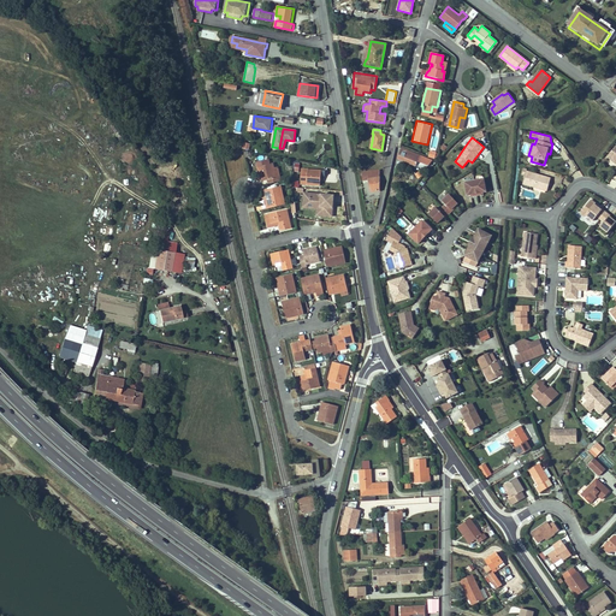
[(432,161),(410,152),(408,155),(401,152),(398,158),(416,166),(418,161),(428,166),(432,161)]
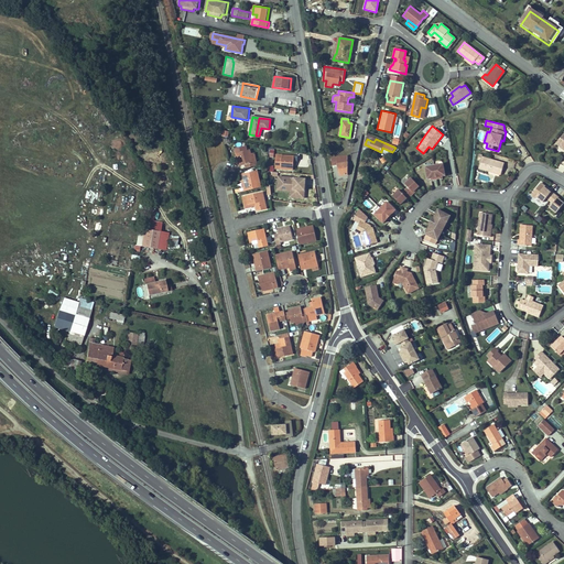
[(252,162),(250,150),(249,150),(241,151),(241,150),(238,150),(239,152),(237,153),(239,165),(245,164),(247,164),(248,167),(256,166),(255,162),(252,162)]
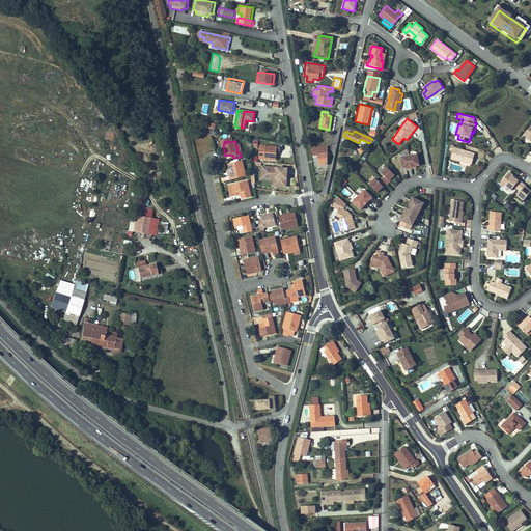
[(451,144),(449,149),(452,150),(450,158),(460,161),(462,159),(472,162),(475,152),(453,146),(454,145),(451,144)]
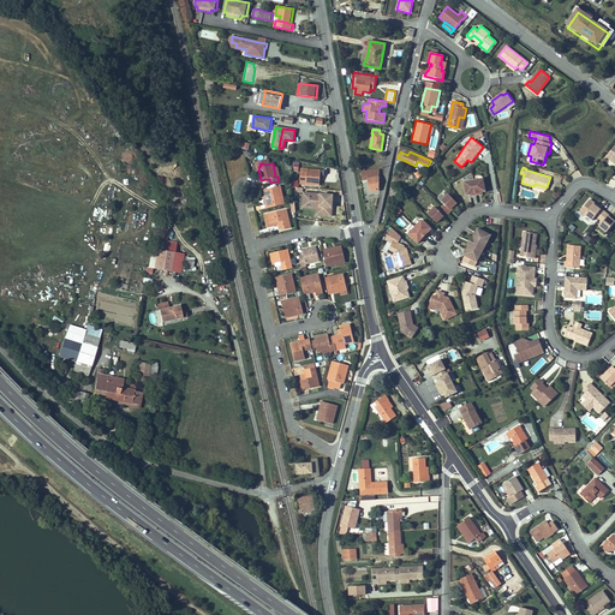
[(302,168),(300,184),(321,185),(322,169),(302,168)]
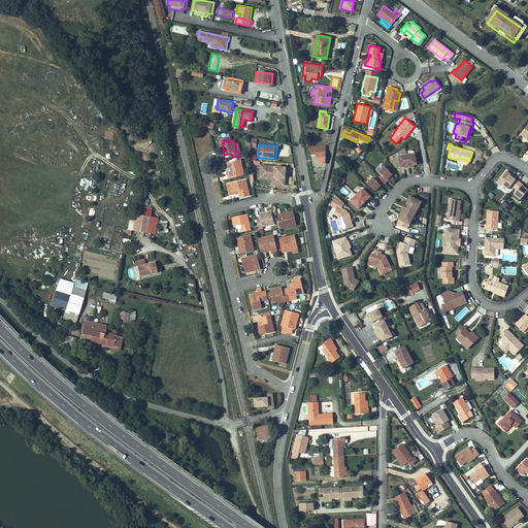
[(325,163),(325,146),(310,149),(310,155),(316,155),(317,158),(317,159),(318,164),(325,163)]
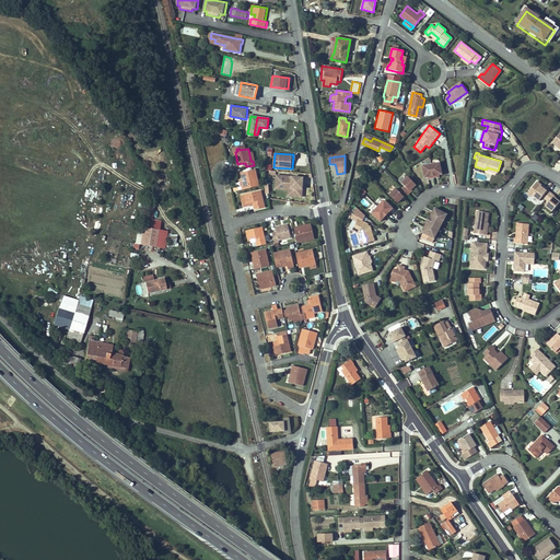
[(421,168),(424,179),(429,178),(429,181),(438,178),(436,177),(441,176),(439,164),(421,168)]
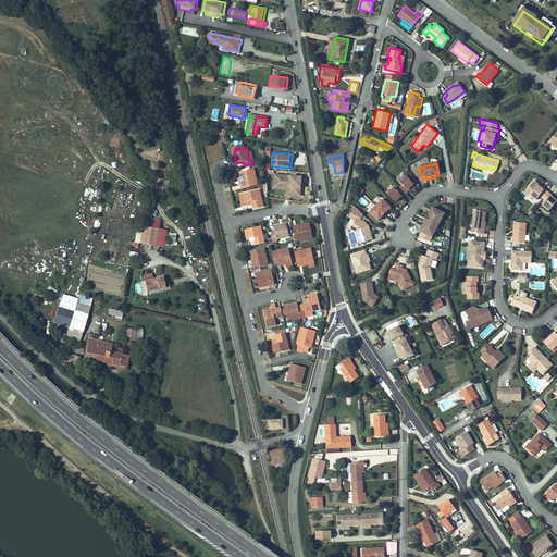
[(259,185),(256,169),(239,172),(240,178),(243,177),(244,183),(240,184),(242,188),(259,185)]
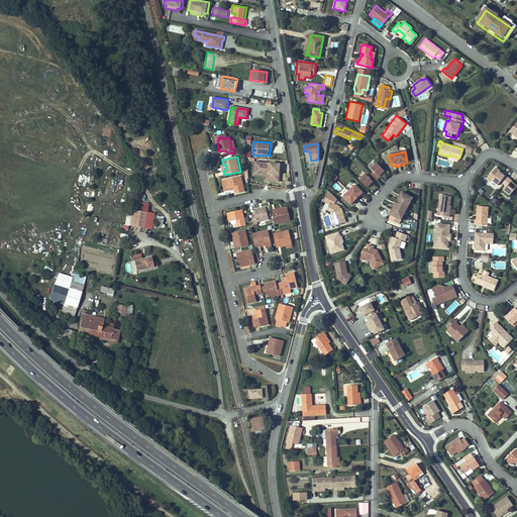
[(280,182),(281,164),(255,162),(254,175),(267,176),(266,181),(280,182)]
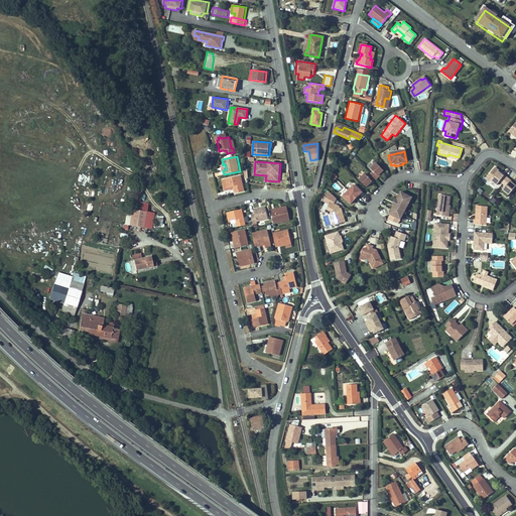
[(359,180),(366,187),(369,184),(372,182),(373,183),(378,177),(378,176),(380,174),(383,171),(376,163),(370,169),(373,172),(367,177),(365,174),(359,180)]
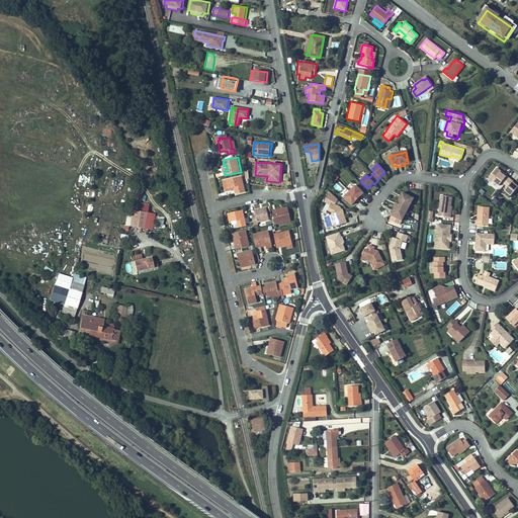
[(506,176),(501,171),(497,168),(488,179),(492,181),(492,180),(499,185),(501,182),(507,186),(504,190),(511,196),(517,186),(517,185),(513,181),(514,180),(507,175),(506,176)]
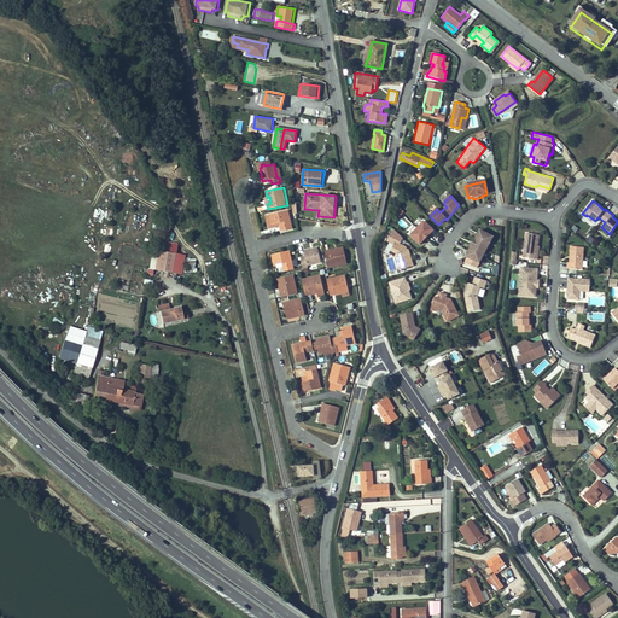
[(293,228),(289,210),(267,216),(269,226),(279,223),(280,226),(281,232),(293,228)]
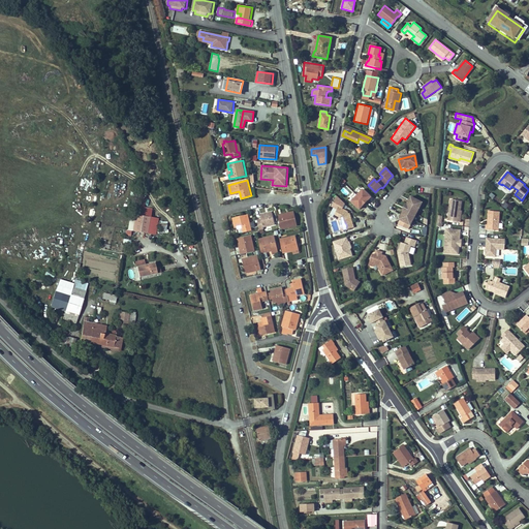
[(350,201),(359,210),(364,205),(365,206),(370,200),(369,199),(371,197),(363,189),(350,201)]
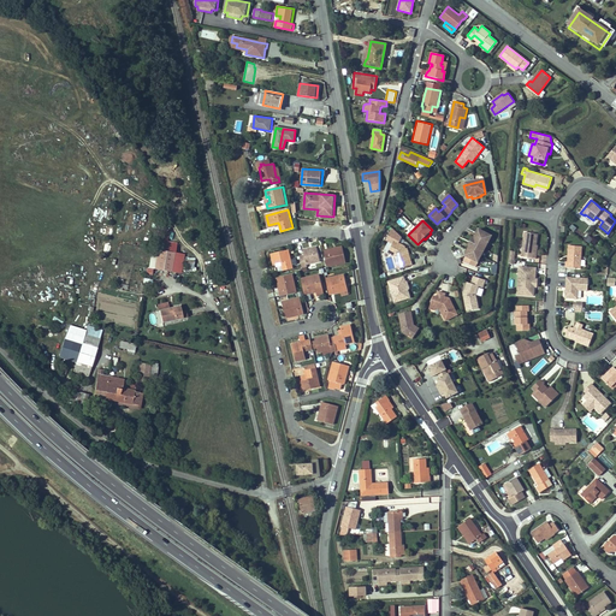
[(394,256),(397,271),(413,265),(408,248),(406,248),(406,246),(400,242),(402,237),(392,229),(385,241),(390,242),(388,254),(394,256)]
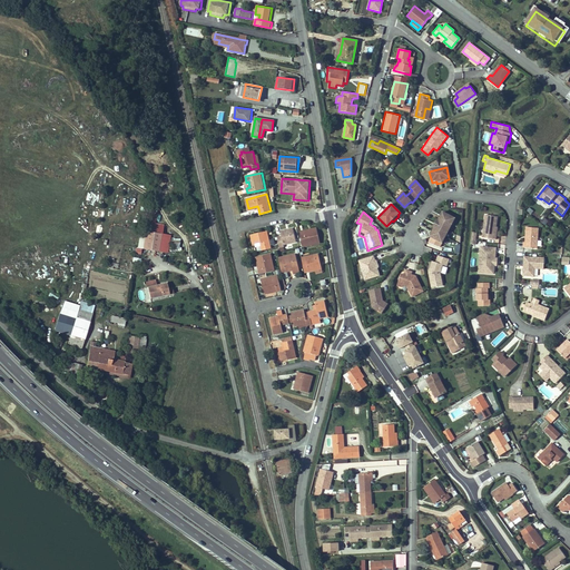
[(429,236),(443,243),(455,217),(443,212),(438,222),(435,220),(429,236)]
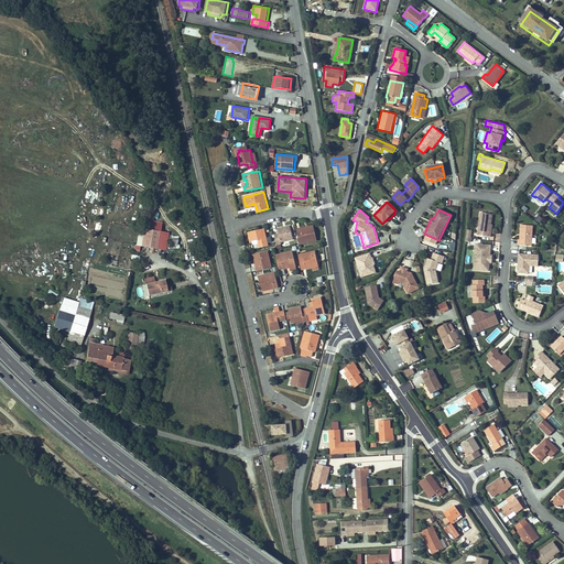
[(490,223),(491,213),(479,212),(477,234),(490,235),(490,230),(489,229),(490,223)]
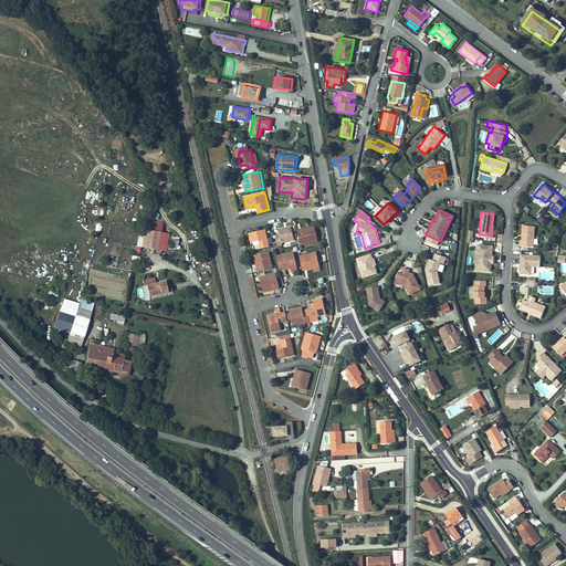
[(148,216),(146,229),(143,248),(167,251),(170,233),(161,232),(163,223),(155,222),(156,218),(148,216)]
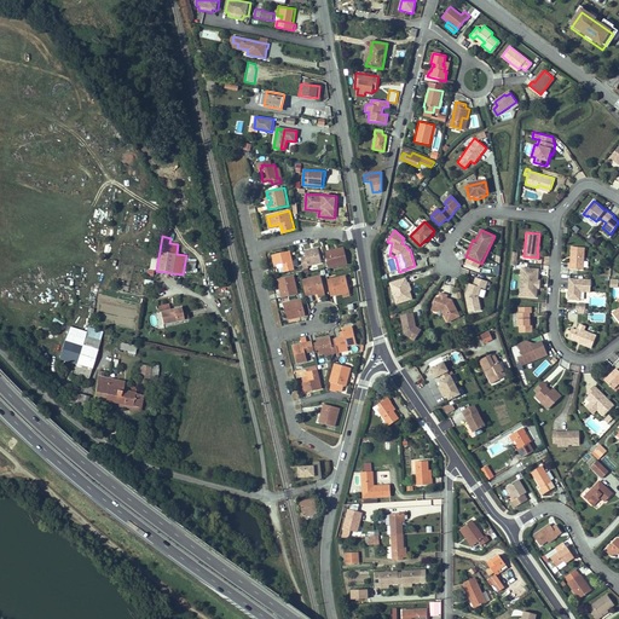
[(584,246),(572,244),(571,260),(568,260),(568,266),(583,267),(584,246)]
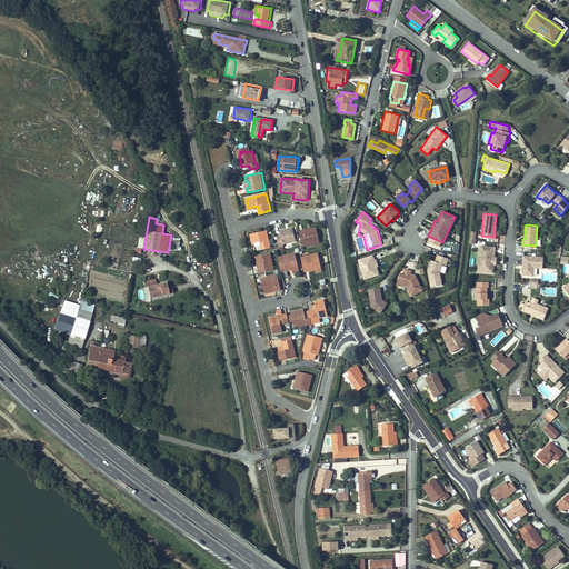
[(296,241),(292,228),(279,231),(280,236),(281,238),(277,239),(277,240),(278,246),(279,247),(279,248),(283,246),(282,245),(296,241)]
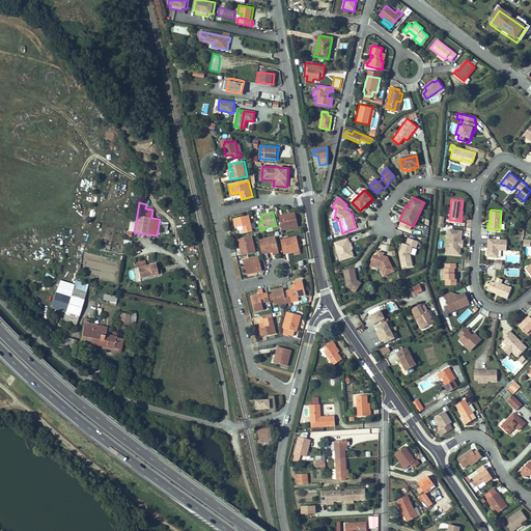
[(298,226),(295,213),(288,214),(288,215),(283,216),(283,215),(279,216),(282,229),(298,226)]
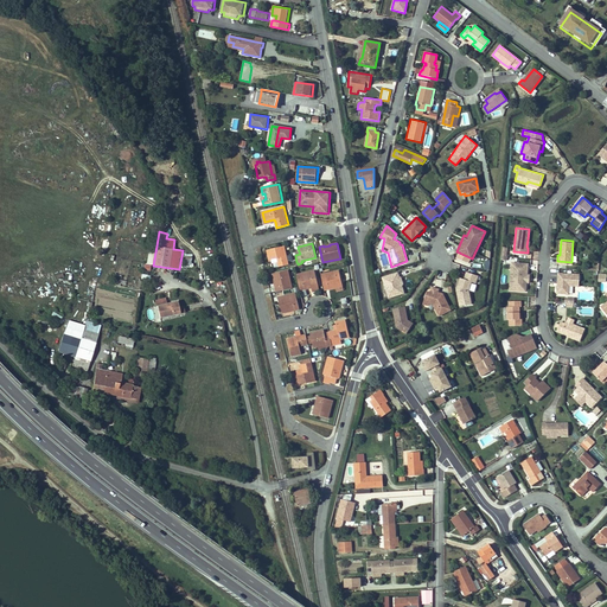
[(288,264),(283,247),(267,251),(269,261),(276,259),(279,267),(288,264)]
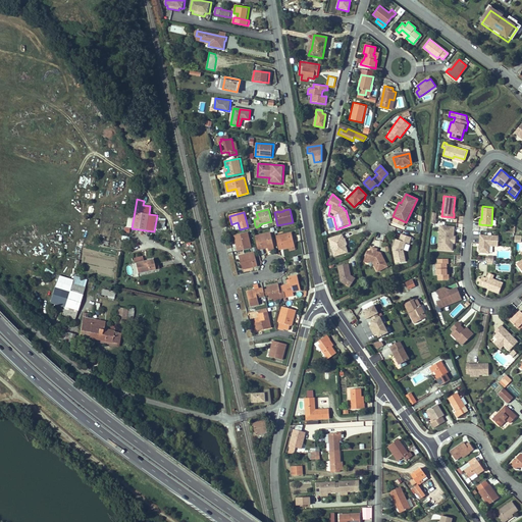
[(454,225),(444,224),(444,228),(439,228),(437,248),(452,249),(453,241),(453,235),(454,225)]
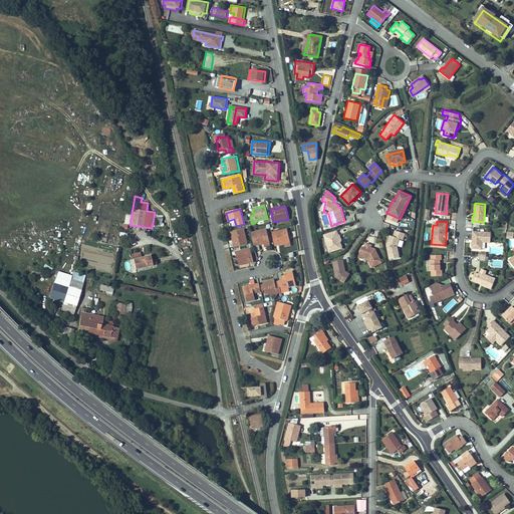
[(247,244),(243,229),(230,232),(232,238),(233,237),(234,242),(233,243),(234,247),(247,244)]
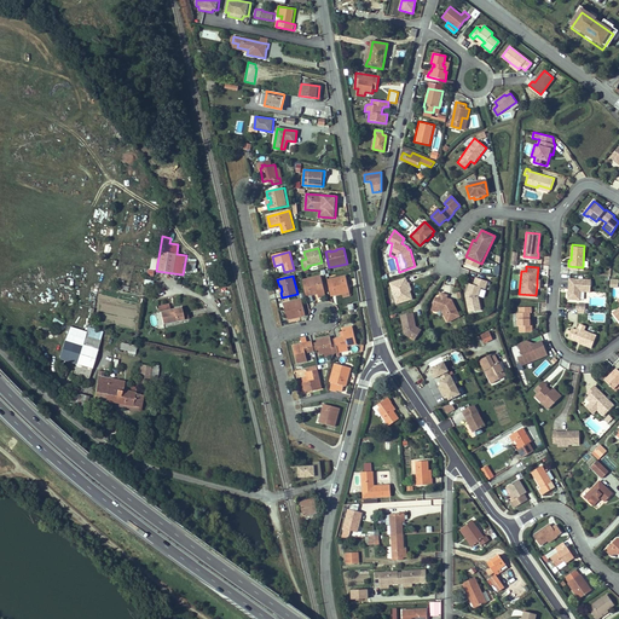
[(324,291),(320,276),(302,281),(305,293),(306,296),(311,295),(311,294),(317,291),(317,294),(324,291)]
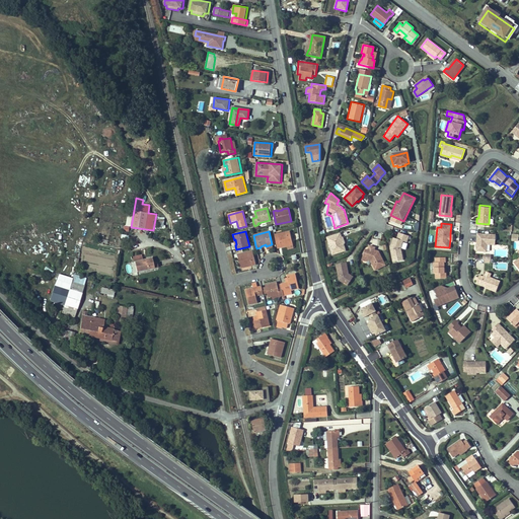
[(293,244),(290,231),(274,234),(278,248),(282,247),(282,246),(286,244),(287,246),(293,244)]
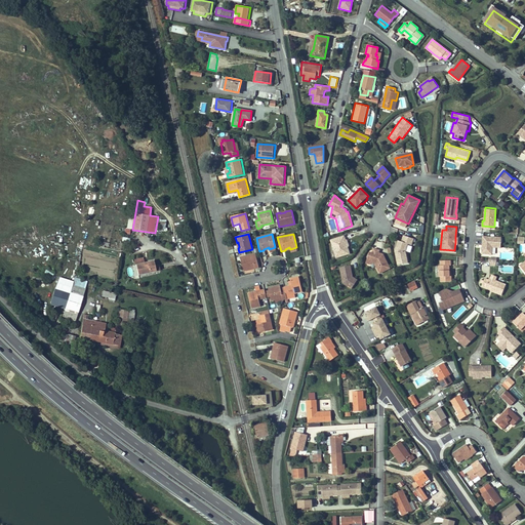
[(482,236),(481,253),(492,254),(492,247),(500,248),(501,237),(482,236)]
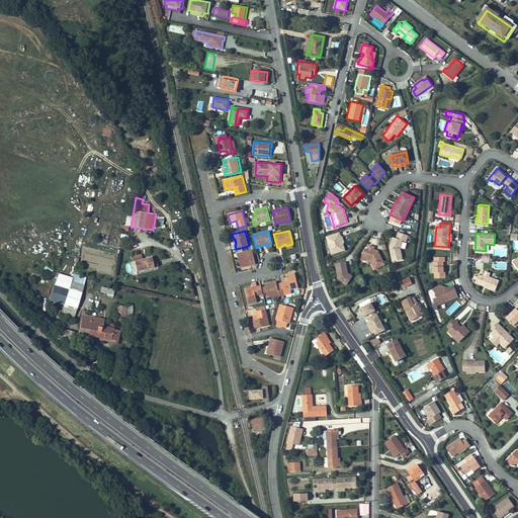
[(341,238),(339,234),(326,238),(331,255),(345,251),(342,242),(340,243),(339,239),(341,238)]
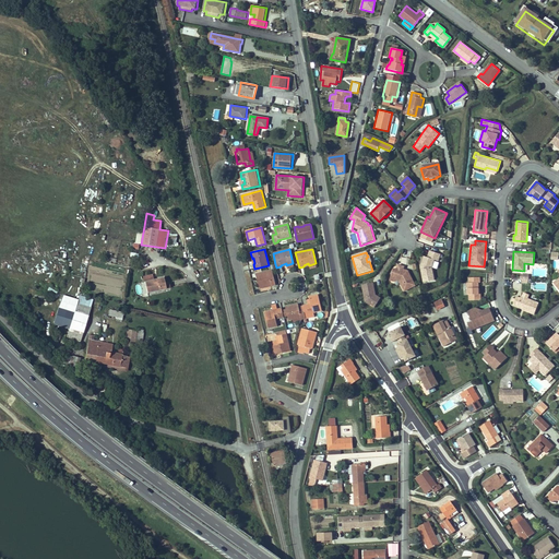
[(419,269),(421,284),(433,282),(431,270),(433,262),(438,263),(440,256),(429,252),(427,259),(423,258),(419,269)]
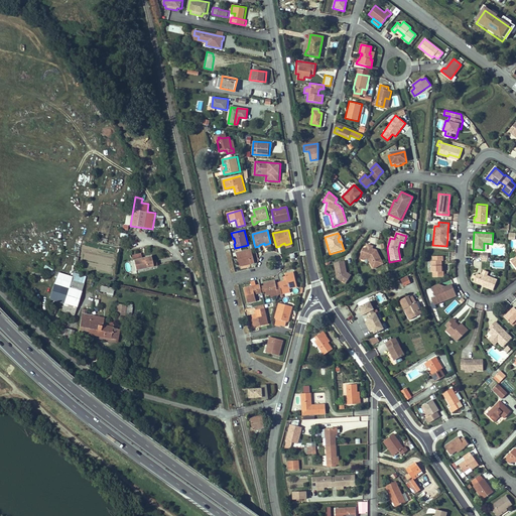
[(363,249),(361,256),(365,257),(365,258),(369,260),(374,269),(384,263),(376,250),(372,249),(372,246),(367,245),(366,249),(363,249)]
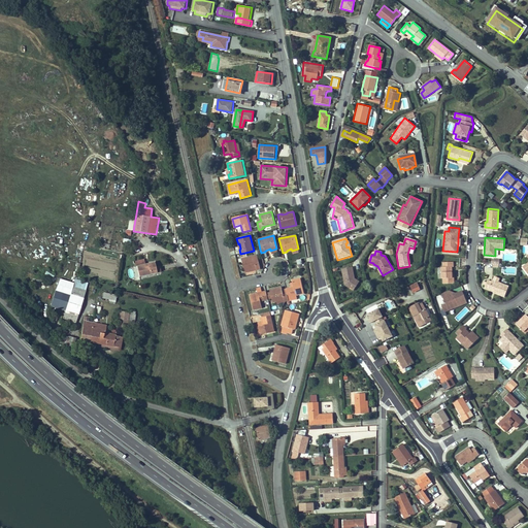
[(260,269),(257,256),(241,259),(244,272),(245,272),(251,271),(251,270),(253,270),(256,269),(256,270),(260,269)]
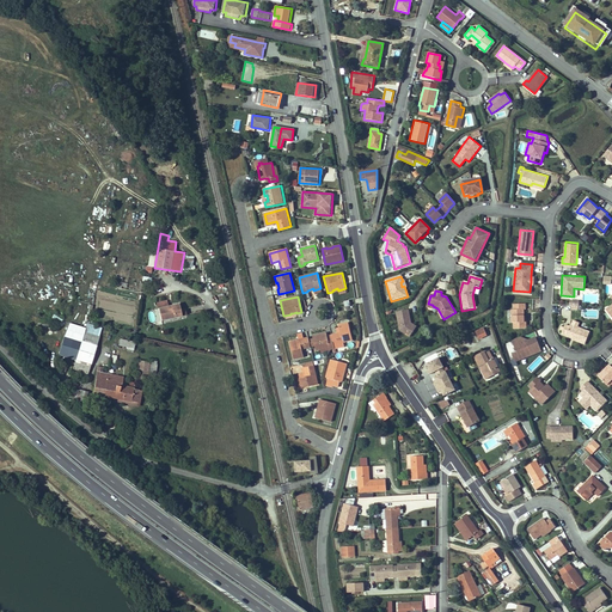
[(526,328),(525,320),(524,320),(524,316),(522,308),(525,308),(525,303),(513,304),(513,308),(510,308),(512,322),(513,322),(513,328),(526,328)]
